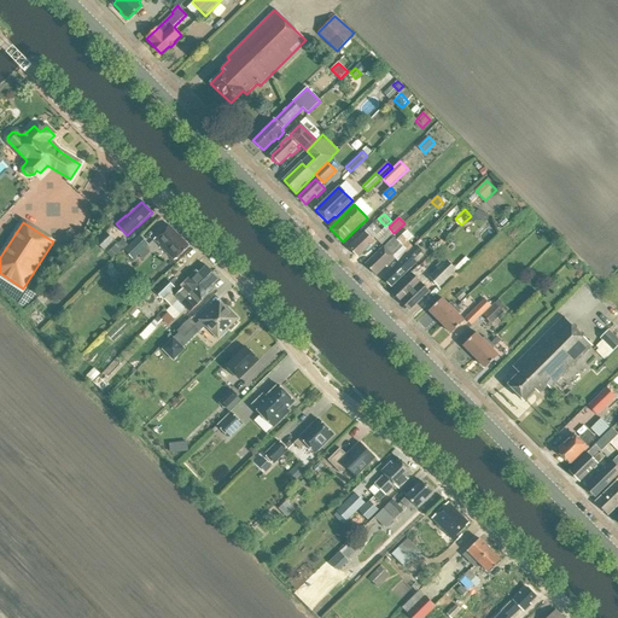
[(382,231),(374,222),(348,248),(357,257),(373,242),(372,240),(382,231)]
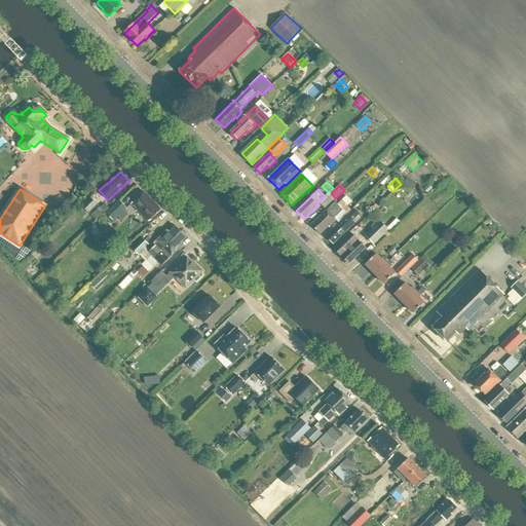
[(148,222),(161,210),(144,192),(132,204),(148,222)]
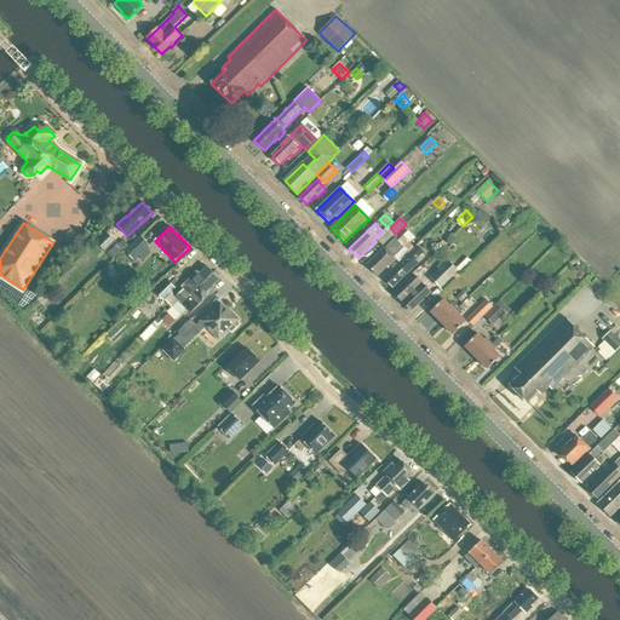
[(104,251),(115,241),(107,233),(97,244),(104,251)]
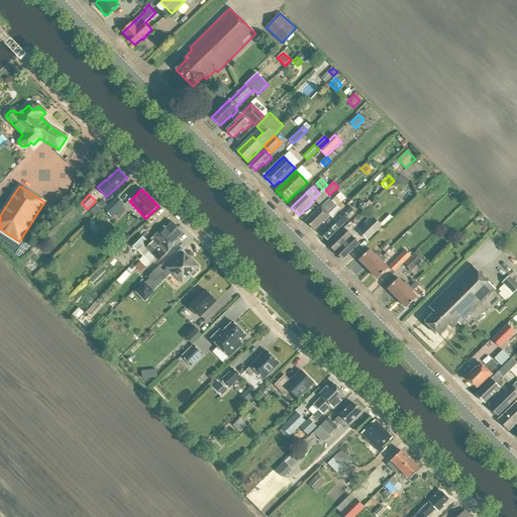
[(112,217),(124,205),(116,197),(107,206),(104,209),(112,217)]
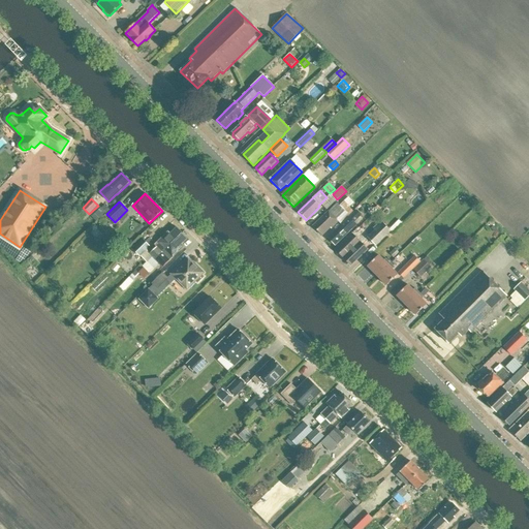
[(340,206),(337,204),(313,226),(322,236),(331,228),(338,222),(341,225),(354,213),(344,201),(340,206)]
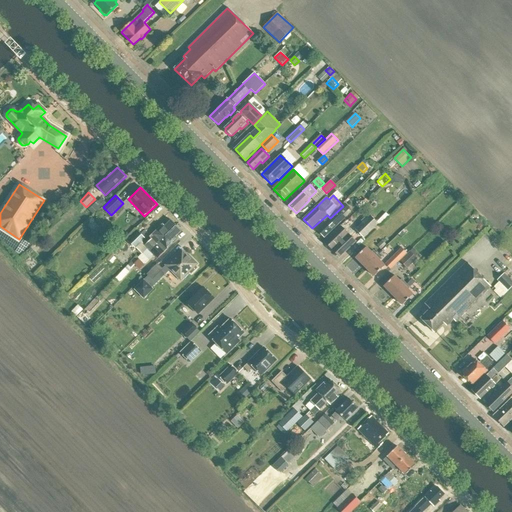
[(103,207),(106,204),(101,198),(97,202),(103,207)]
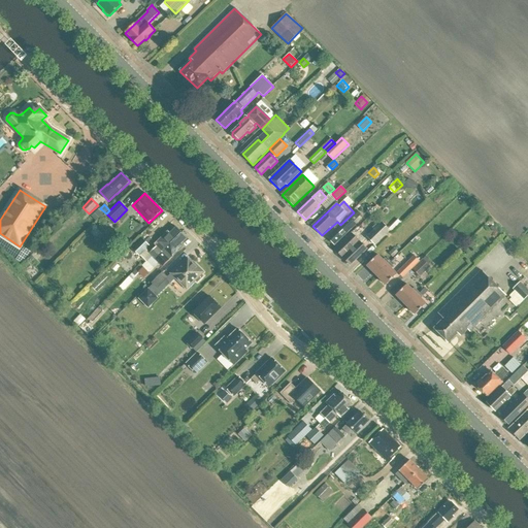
[(356,210),(328,237),(335,245),(356,226),(352,221),(359,215),(356,210)]
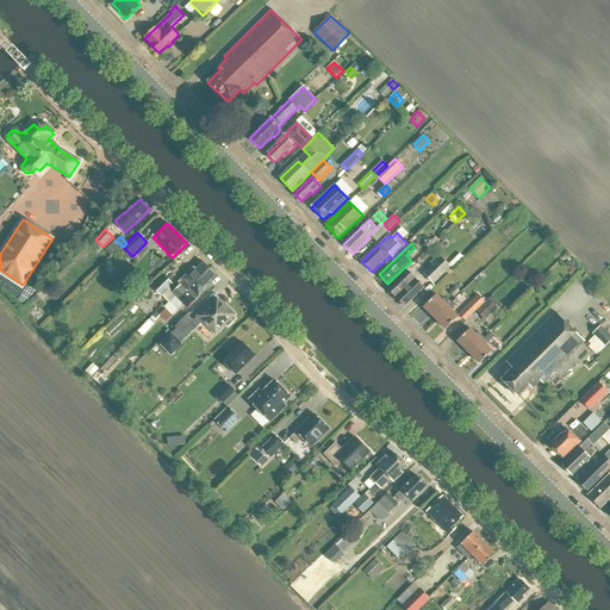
[(433,284),(449,267),(440,257),(423,273),(433,284)]
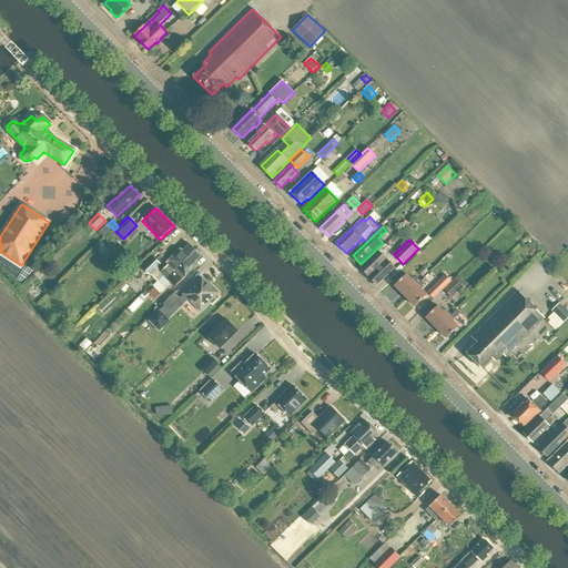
[(168,279),(195,251),(190,244),(183,252),(181,250),(166,264),(169,266),(162,273),(164,275),(153,286),(156,290),(168,279)]
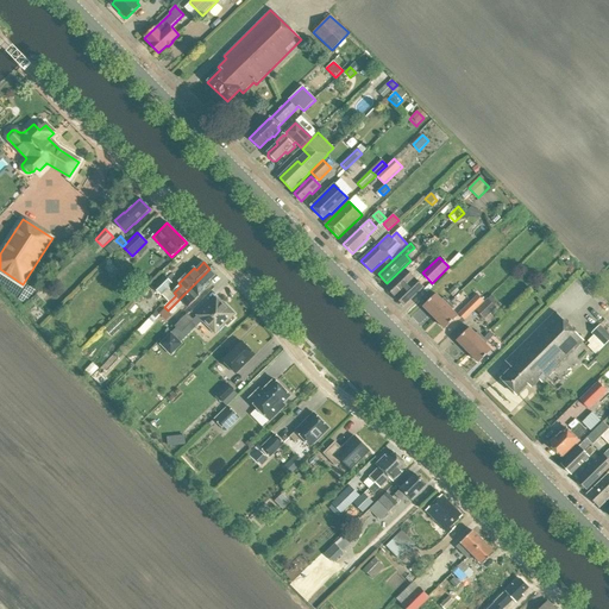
[(188,307),(211,284),(209,282),(217,275),(209,269),(180,299),(168,311),(171,315),(183,303),(188,307)]
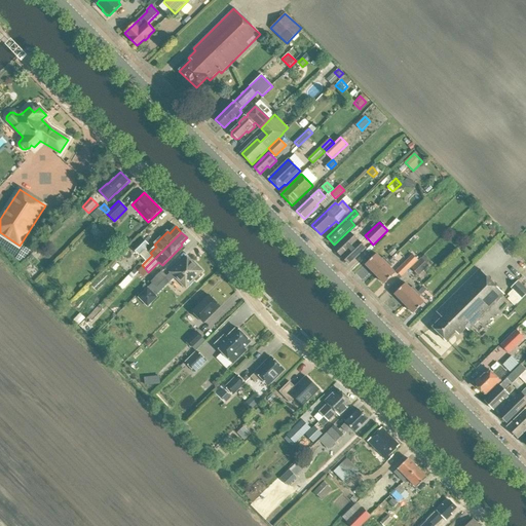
[(365,250),(349,233),(334,249),(349,264),(365,250)]
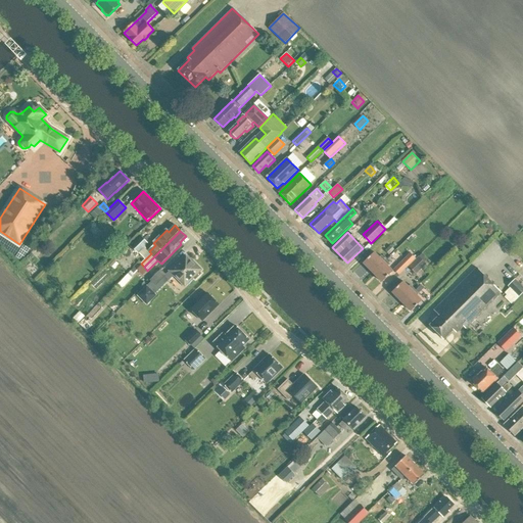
[(141,236),(131,246),(138,254),(148,244),(141,236)]
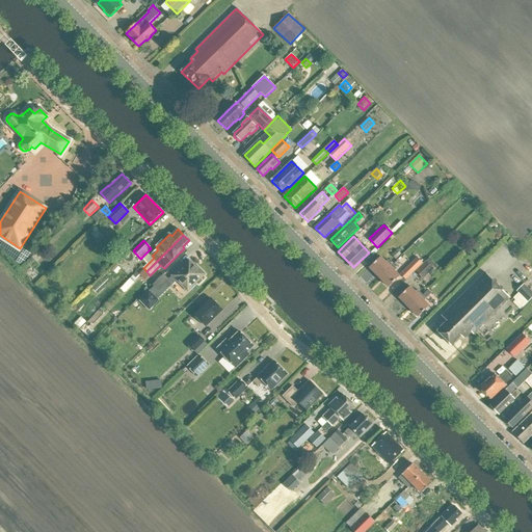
[(369,268),(379,277),(392,265),(388,261),(386,263),(380,257),(369,268)]
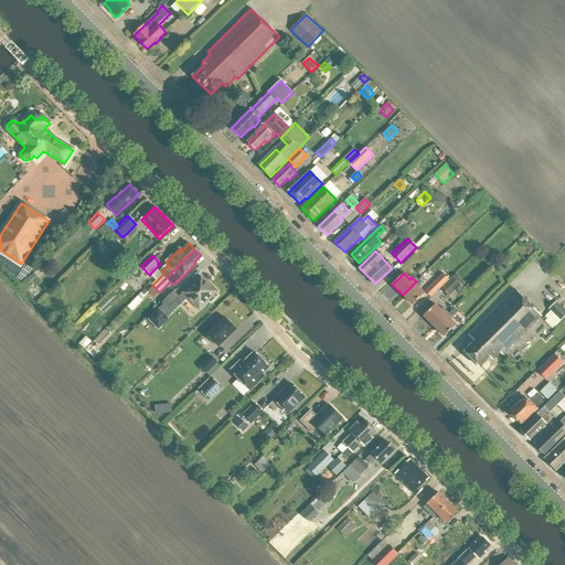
[(443,274),(434,284),(439,290),(449,280),(443,274)]
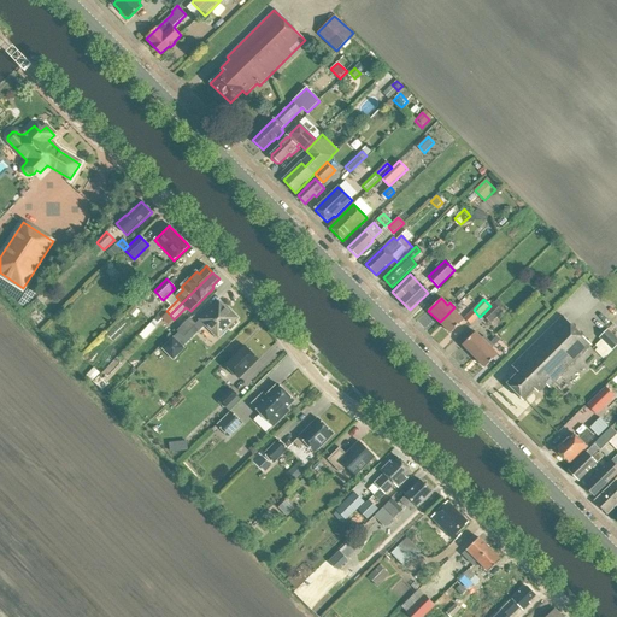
[(218,301),(200,319),(218,338),(228,328),(230,330),(238,323),(235,321),(238,318),(227,307),(225,309),(218,301)]
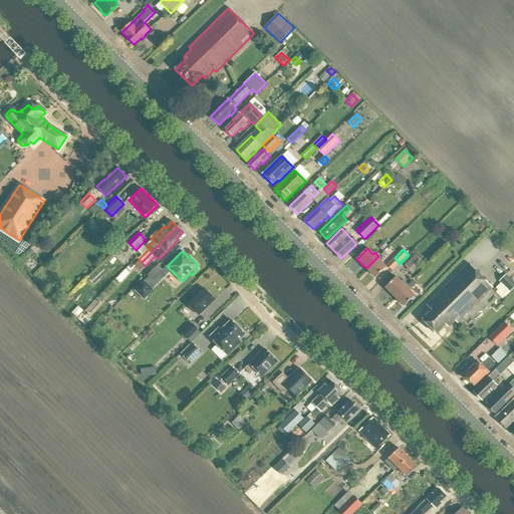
[(412,252),(402,262),(409,270),(419,260),(412,252)]
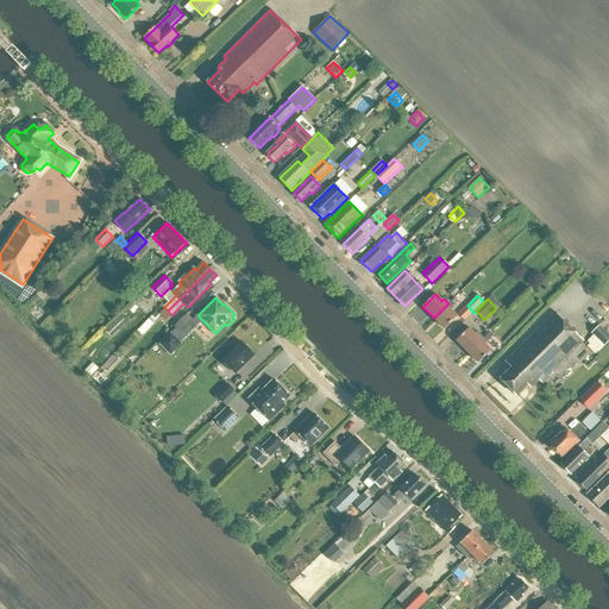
[(133,313),(138,307),(133,302),(129,308),(133,313)]
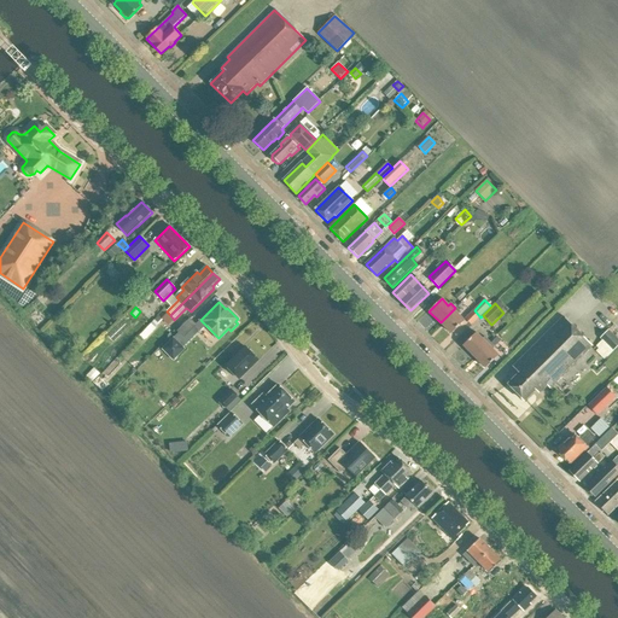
[(460,313),(455,308),(441,322),(452,334),(465,321),(459,315),(460,313)]
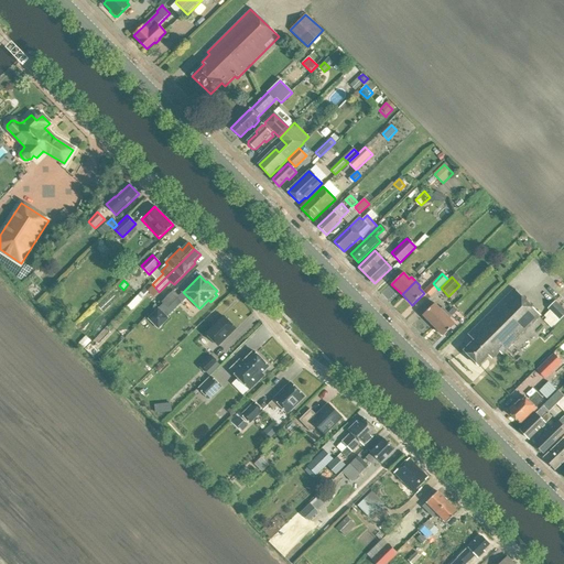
[(501,354),(541,316),(513,289),(467,334),(473,340),(464,350),(472,359),(473,361),(475,364),(477,364),(479,366),(489,356),(492,359),(499,353),(501,354)]
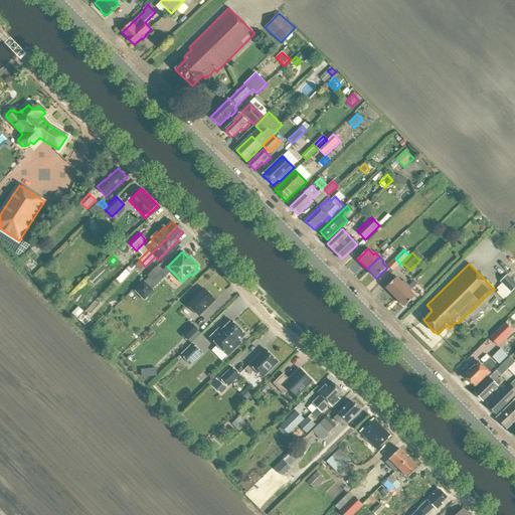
[(119,278),(123,283),(135,270),(130,266),(119,278)]
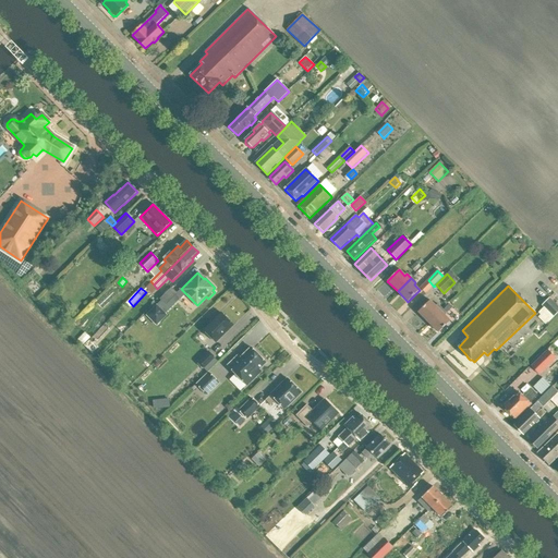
[(160,300),(167,305),(178,294),(171,288),(160,300)]
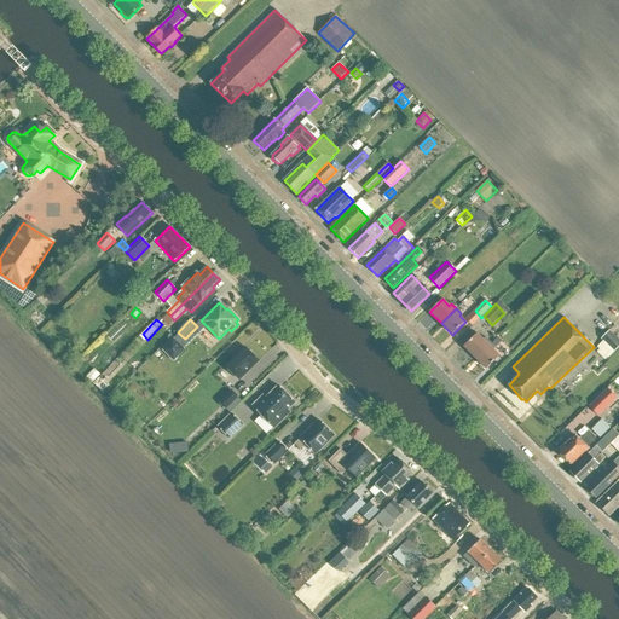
[(613,352),(618,346),(618,341),(609,331),(601,340),(613,352)]
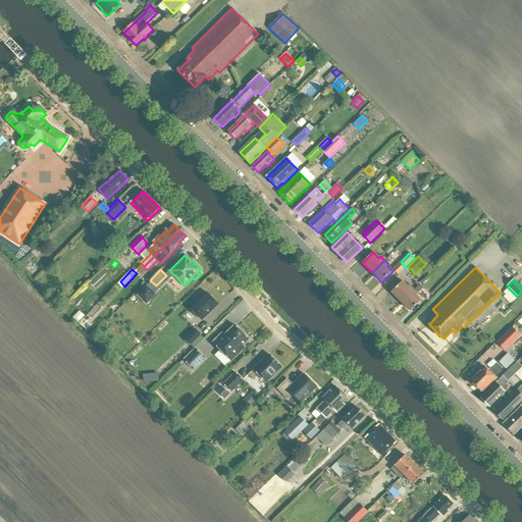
[(392,293),(401,302),(414,290),(410,284),(408,286),(402,281),(392,293)]
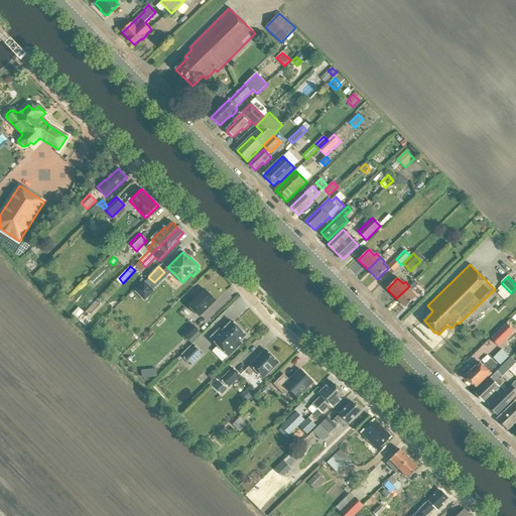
[(413,290),(409,286),(396,298),(405,307),(416,297),(411,292),(413,290)]
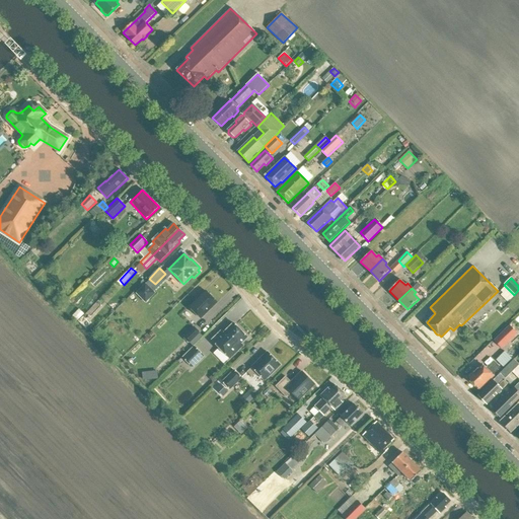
[(217,303),(206,292),(190,307),(201,318),(217,303)]
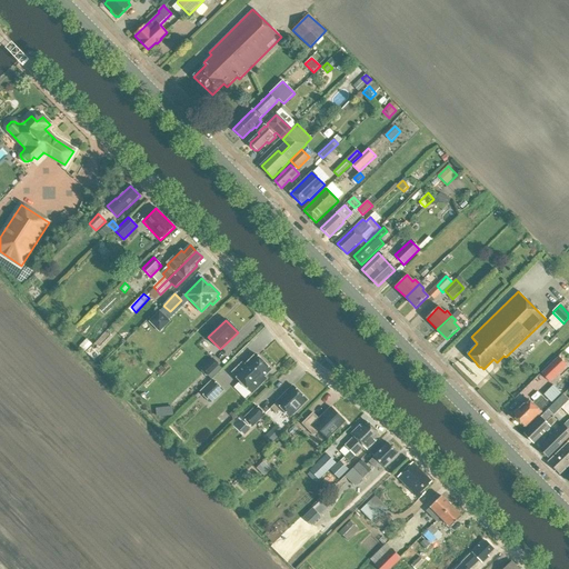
[(85,352),(92,345),(87,339),(79,347),(85,352)]
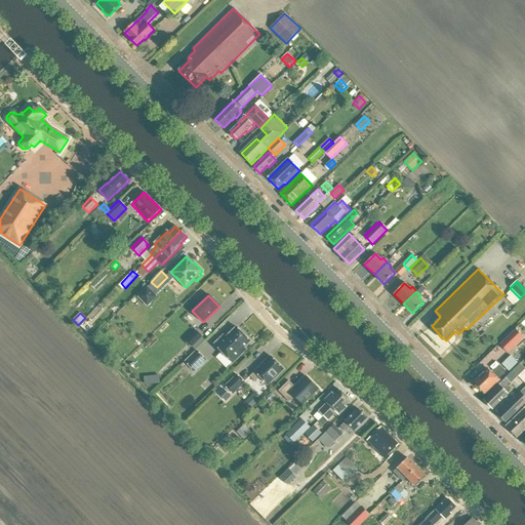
[(87,332),(93,326),(88,321),(82,328),(87,332)]
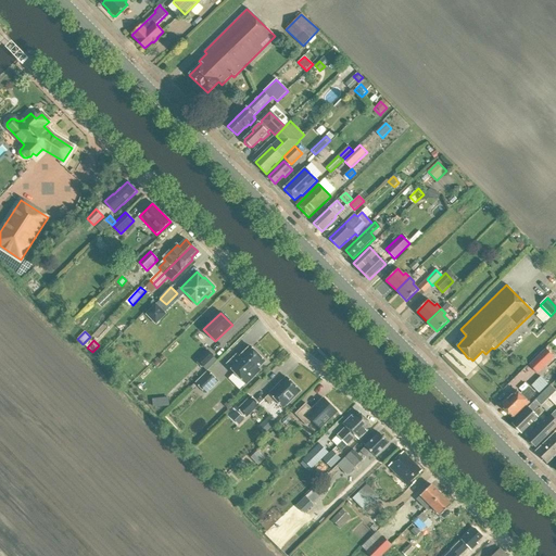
[(254,371),(265,362),(251,346),(240,357),(238,355),(227,365),(247,384),(256,374),(254,371)]
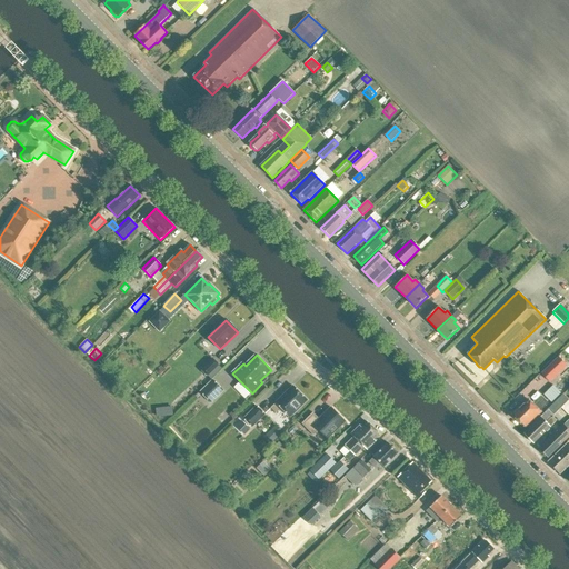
[(567,366),(559,357),(541,373),(550,382),(567,366)]
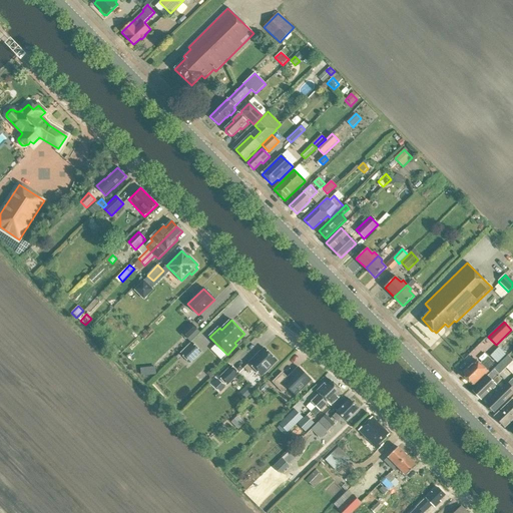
[(197,330),(192,324),(182,334),(187,340),(197,330)]
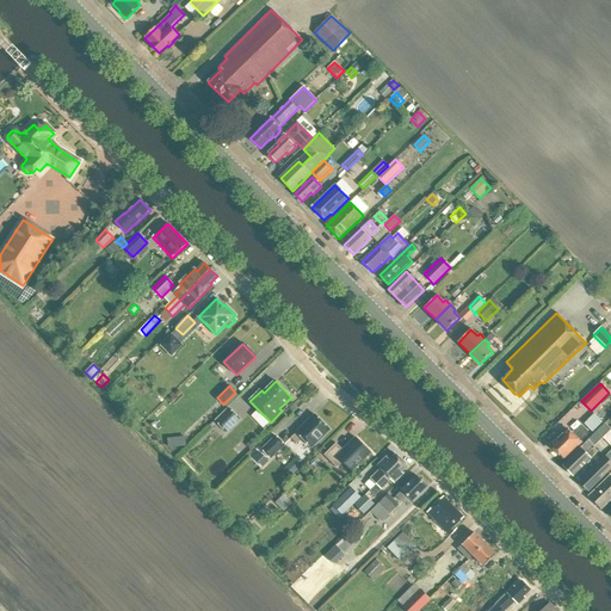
[(241,420),(229,407),(215,421),(227,433),(241,420)]
